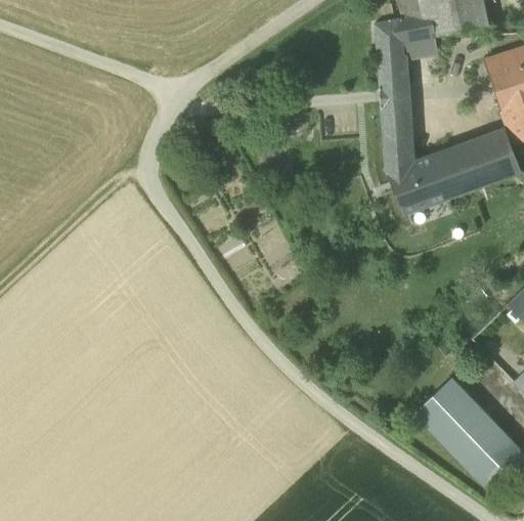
[(397,0),(401,17),(429,12),(426,0),(397,0)]
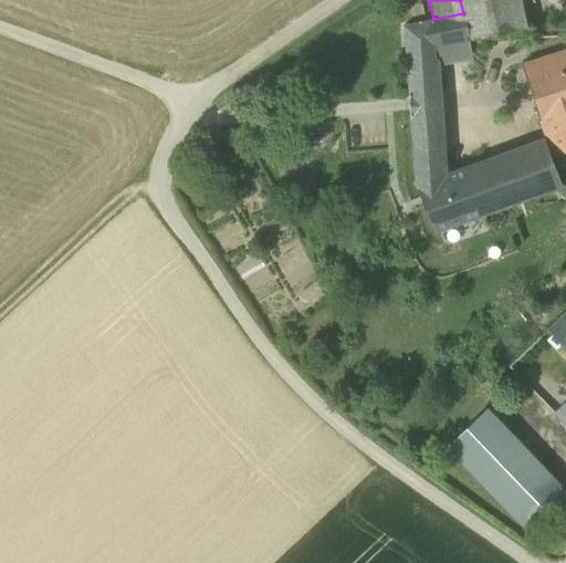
[(460,0),(463,13),(469,40),(470,39),(470,38),(526,28),(520,0),(460,0)]
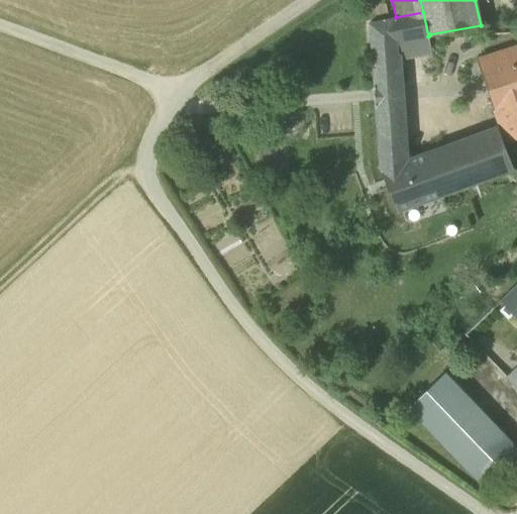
[(428,36),(423,12),(396,17),(369,22),(374,87),(400,86),(398,58),(397,54),(396,41),(428,36)]
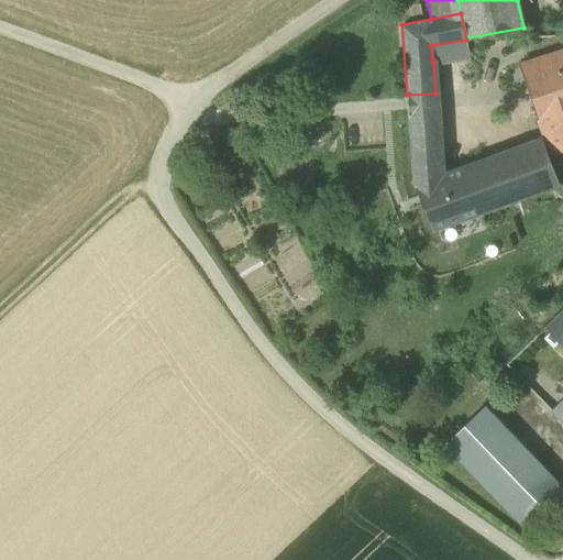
[(432,58),(433,63),(470,56),(466,40),(431,45),(432,58)]
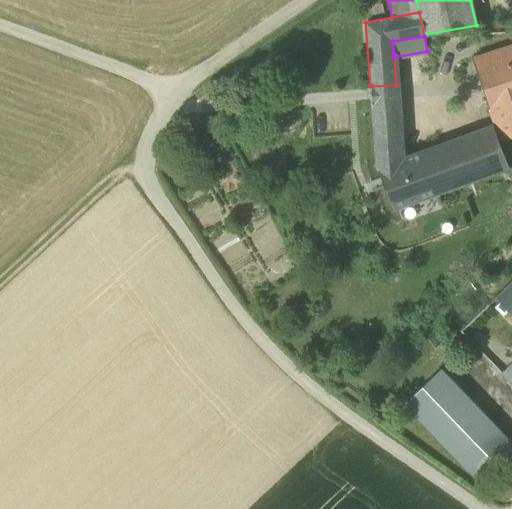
[(472,59),(499,140),(511,136),(511,46),(509,47),(472,59)]
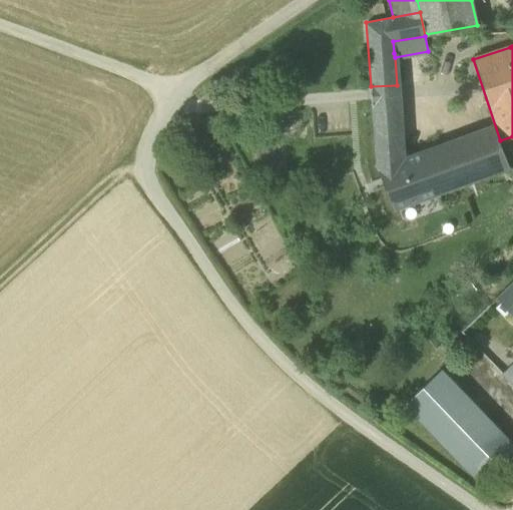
[(398,100),(397,85),(371,86),(373,101),(398,100)]
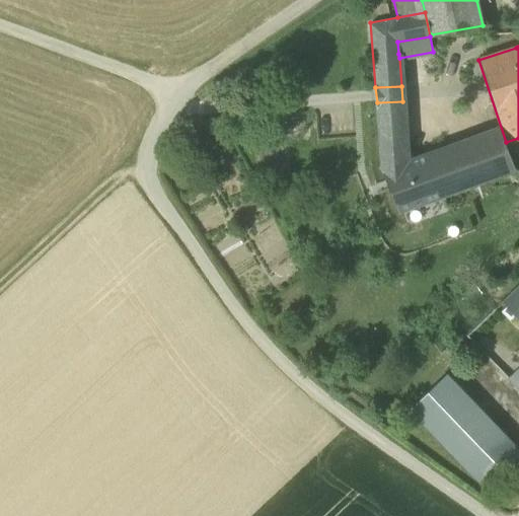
[(406,160),(402,101),(377,102),(382,169),(381,169),(397,212),(515,169),(499,127),(406,160)]
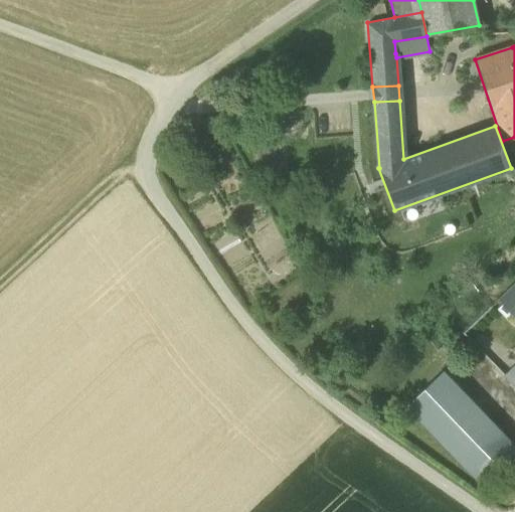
[(514,281),(498,298),(514,316),(514,281)]
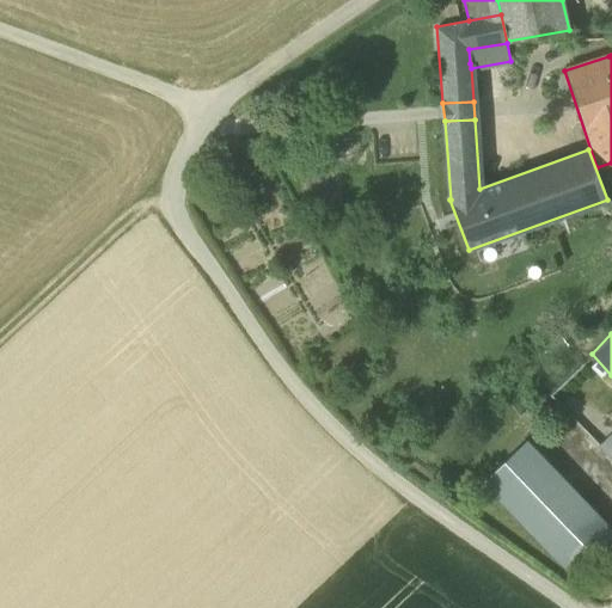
[(611,430),(598,444),(611,458),(611,430)]
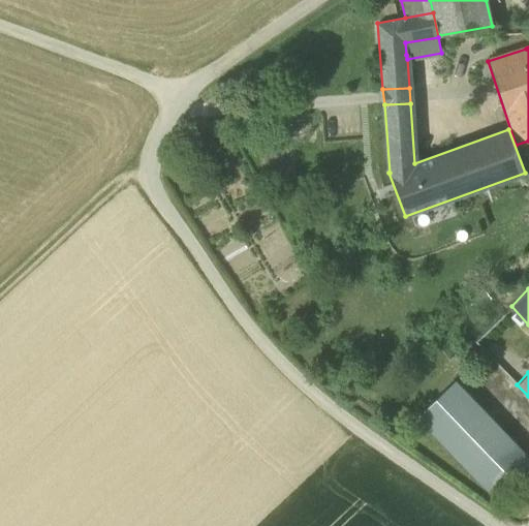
[(419,415),(495,494),(528,460),(528,457),(456,380),(419,415)]
